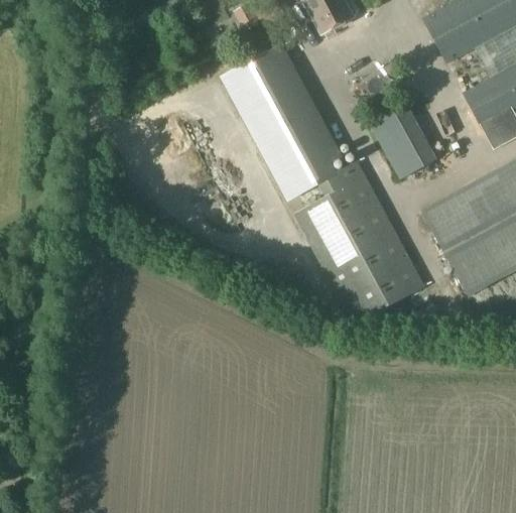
[(272,0),(254,10),(263,26),(285,15),(277,0),(272,0)]
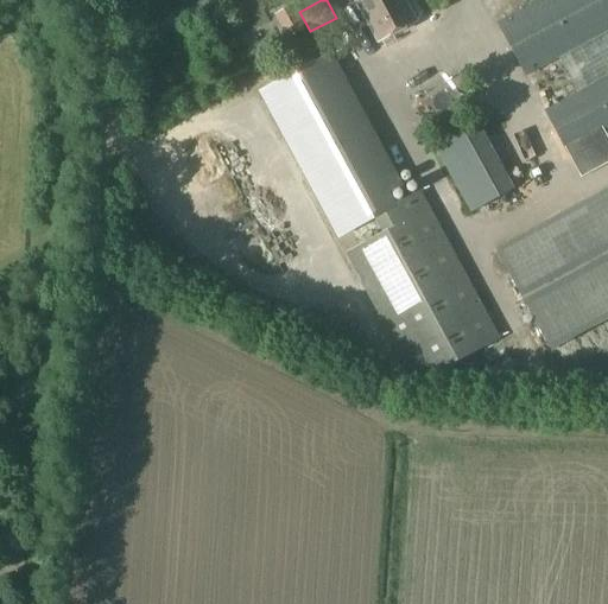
[(356,0),(378,40),(416,20),(405,0),(356,0)]
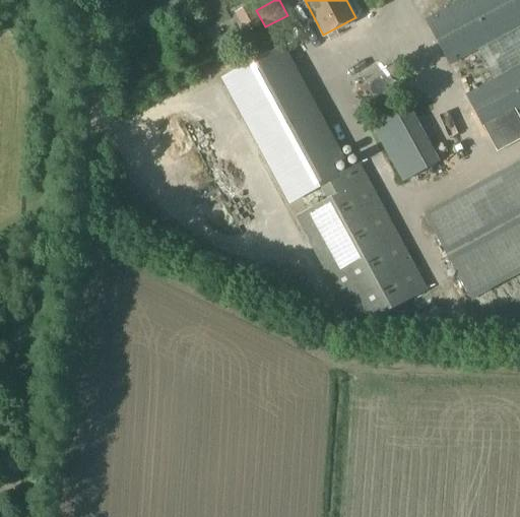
[(457,0),(453,2),(424,17),(449,64),(477,49),(519,25),(519,0),(457,0)]
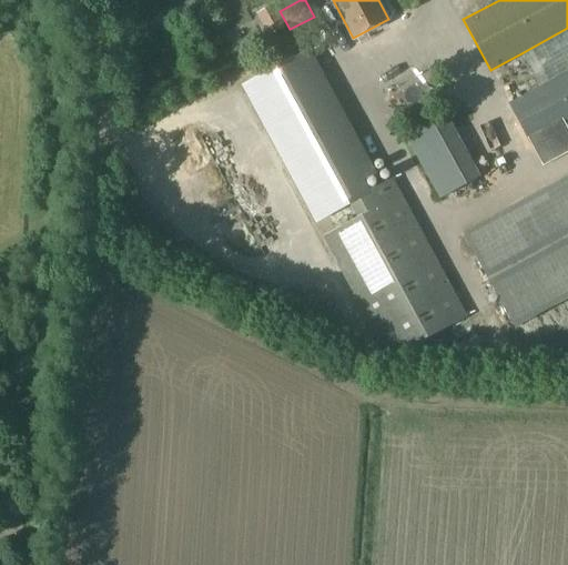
[(540,83),(507,102),(541,163),(567,149),(567,28),(521,53),(540,83)]
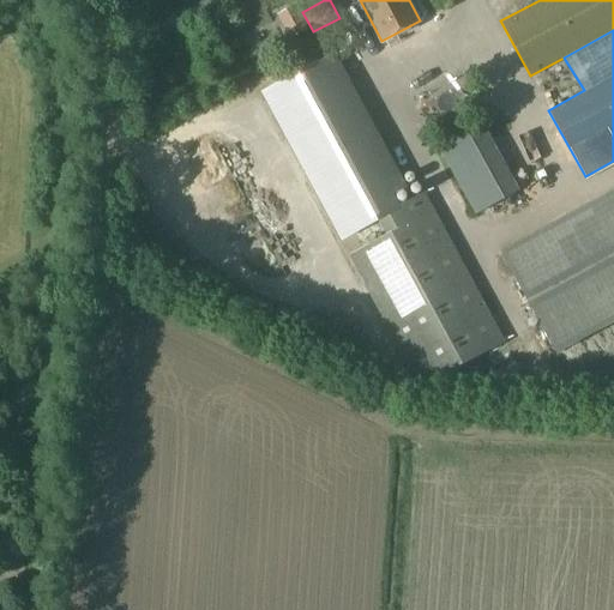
[(405,186),(333,54),(262,92),(342,239),(354,233),(362,247),(349,254),(421,385),(504,339),(423,191),(398,205),(392,193),(405,186)]
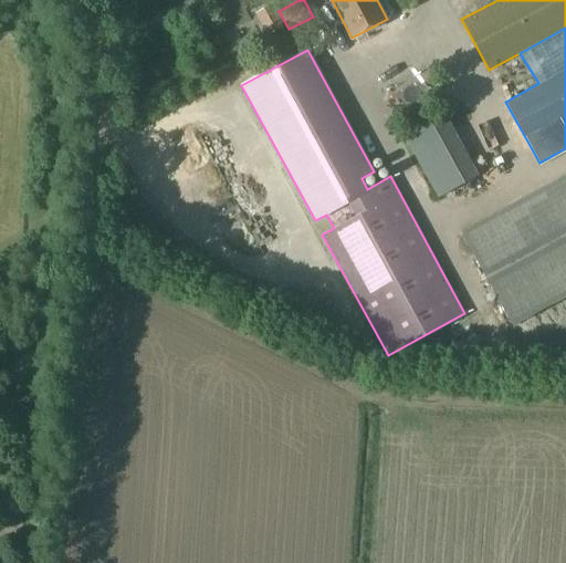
[(479,175),(444,112),(404,134),(438,197),(479,175)]
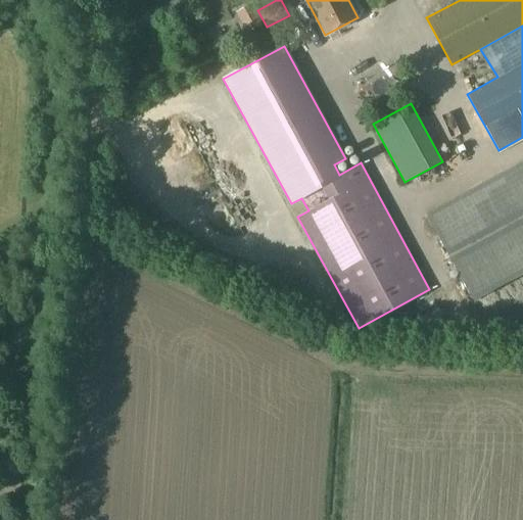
[(222,167),(265,248),(289,235),(247,154),(222,167)]
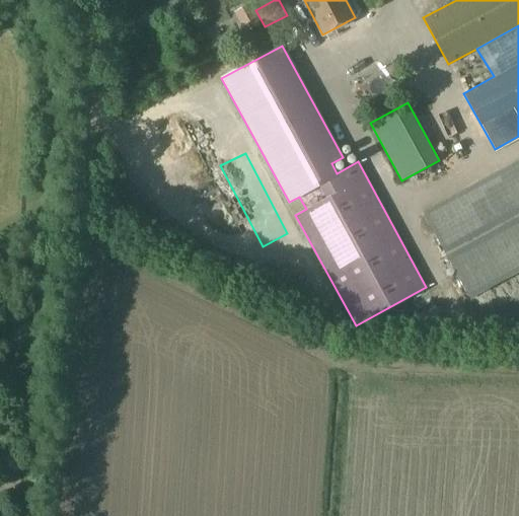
[(518,159),(424,211),(470,297),(518,271),(518,159)]
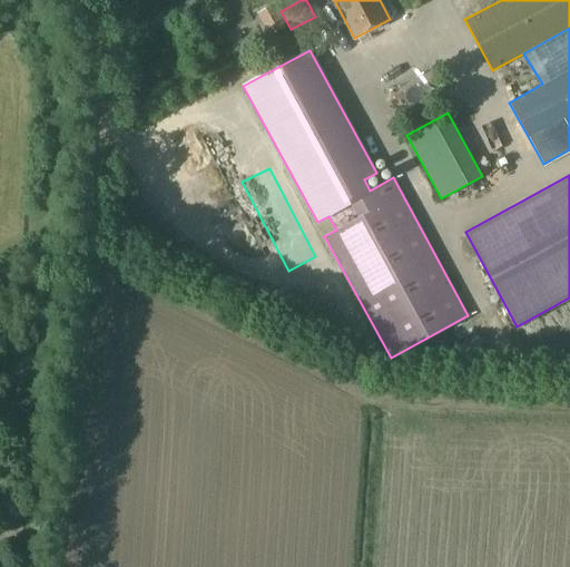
All buildings are outlined.
